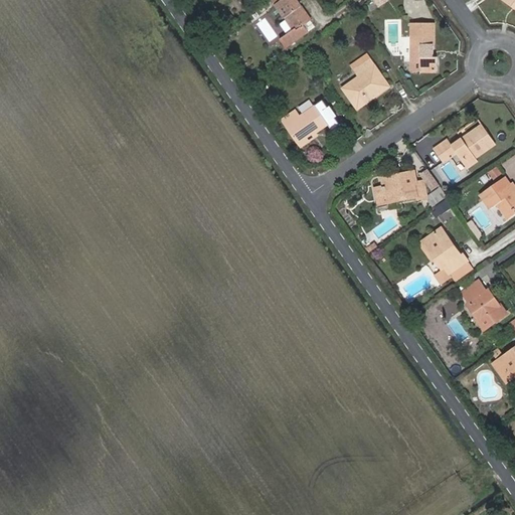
[(280,0),(275,4),(284,17),(286,16),(295,28),(293,29),(279,38),(285,47),(307,31),(303,25),(310,20),(296,0),(280,0)]
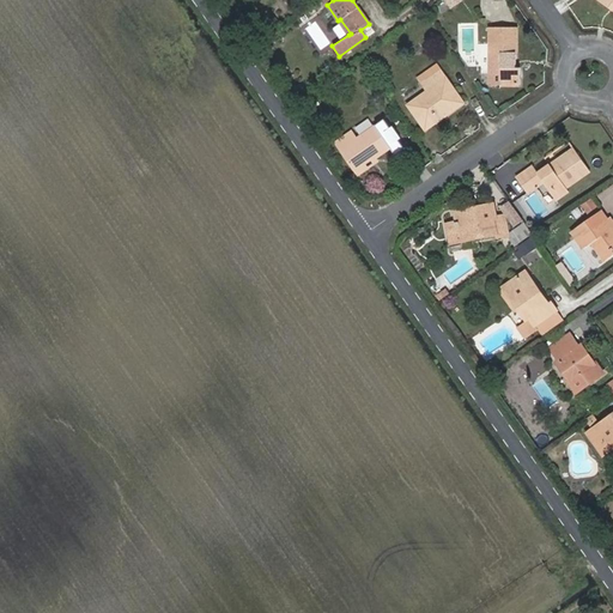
[(599,0),(612,10),(612,4),(607,0),(599,0)]
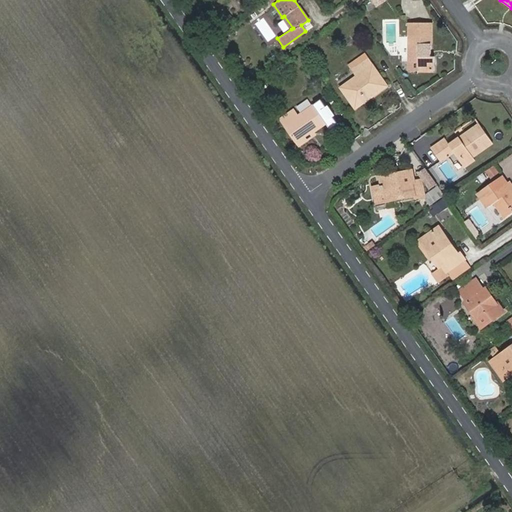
[(284,16),(282,17),(291,29),(293,28),(284,16)]
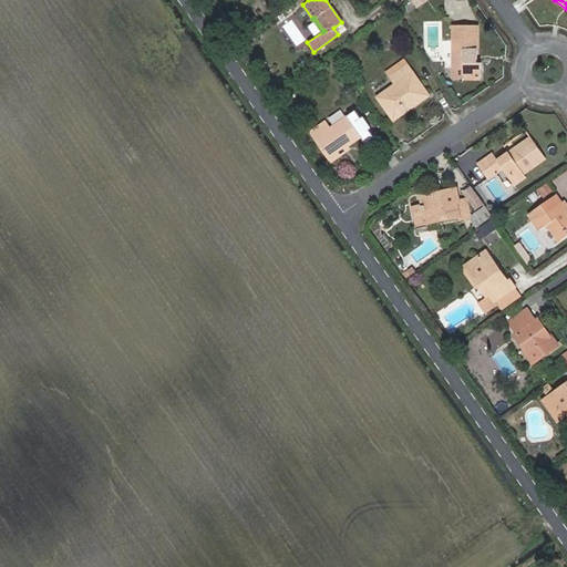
[(453,26),(453,68),(464,68),(464,79),(481,80),(481,63),(478,63),(477,26),(453,26)]
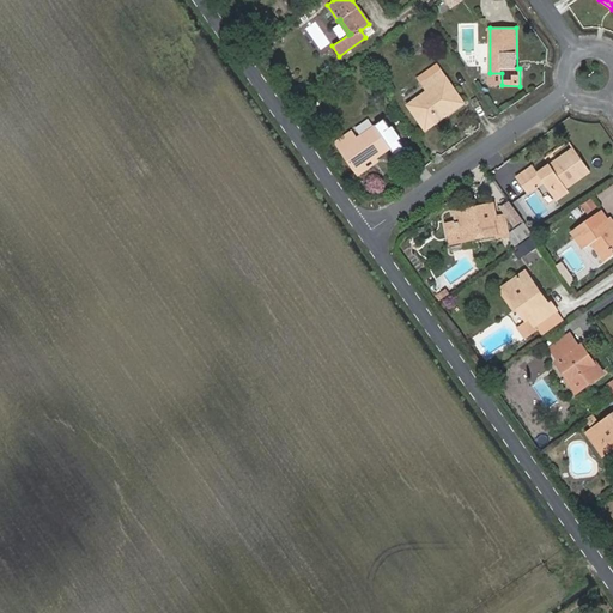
[(438,111),(443,119),(465,103),(441,70),(423,84),(428,91),(408,105),(420,123),(438,111)]
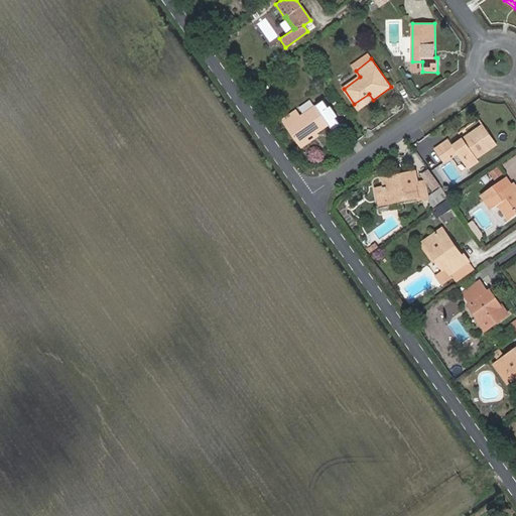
[(422,61),(412,61),(412,72),(422,72),(422,61)]
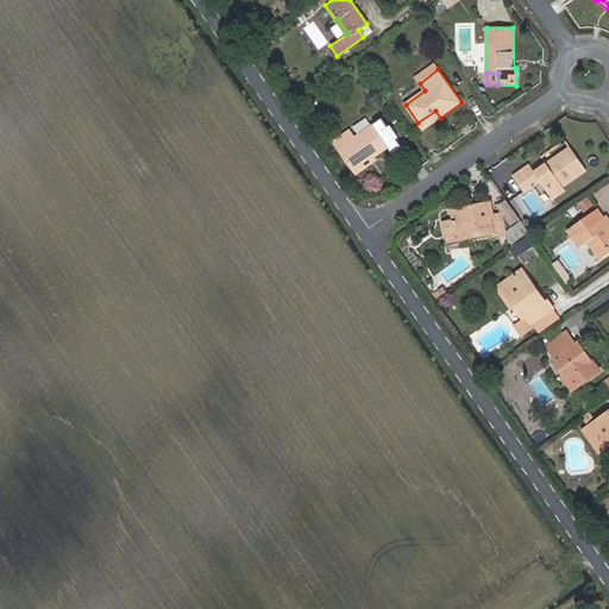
[(422,130),(440,118),(435,111),(418,123),(422,130)]
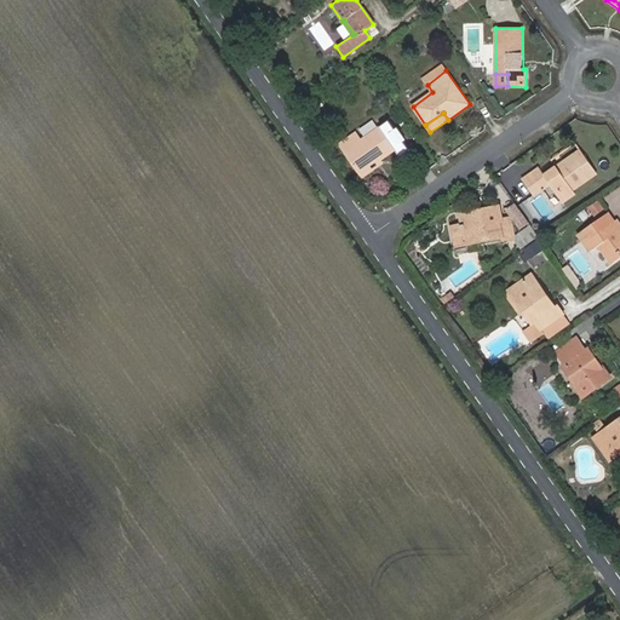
[(340,144),(359,171),(378,158),(380,161),(395,150),(380,128),(362,141),(356,133),(340,144)]
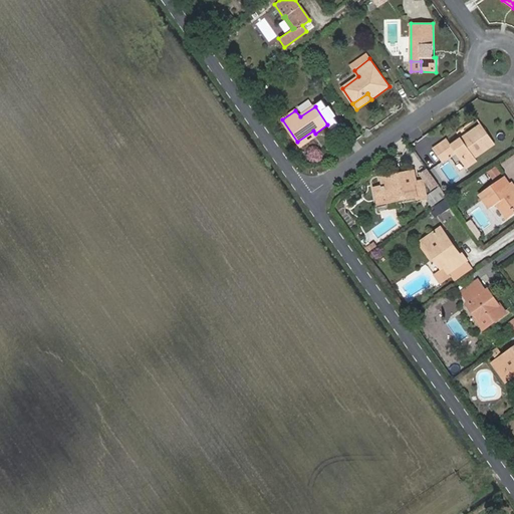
[(440,145),(449,158),(456,153),(466,168),(477,161),(475,158),(494,144),(481,124),(452,146),(448,140),(440,145)]
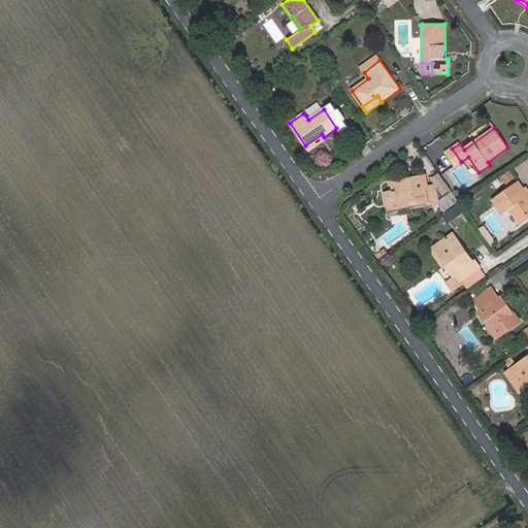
[(322,134),(305,145),(309,151),(325,139),(324,137),(322,134)]
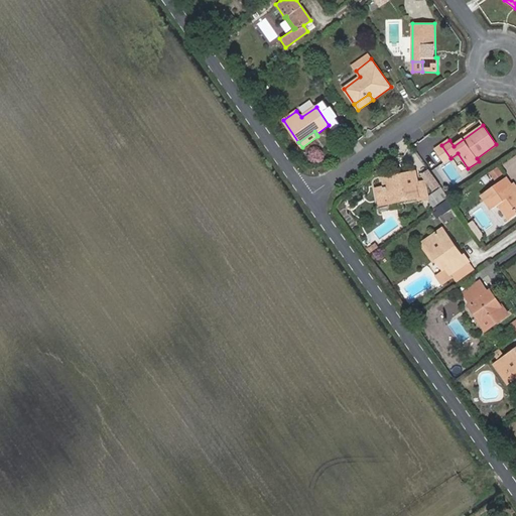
[(444,163),(450,158),(441,145),(434,150),(444,163)]
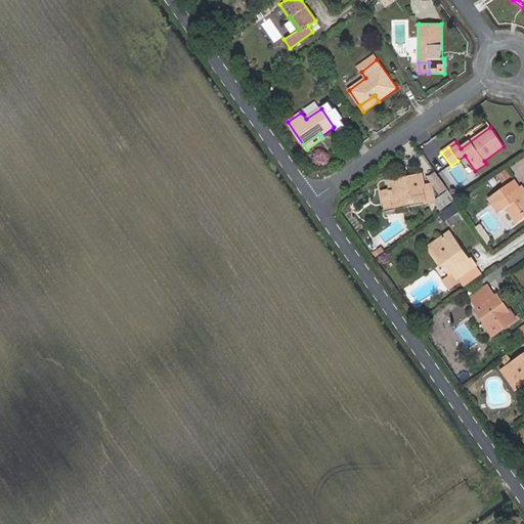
[(391,190),(394,207),(425,201),(426,205),(436,203),(432,184),(425,185),(423,175),(389,181),(391,190)]
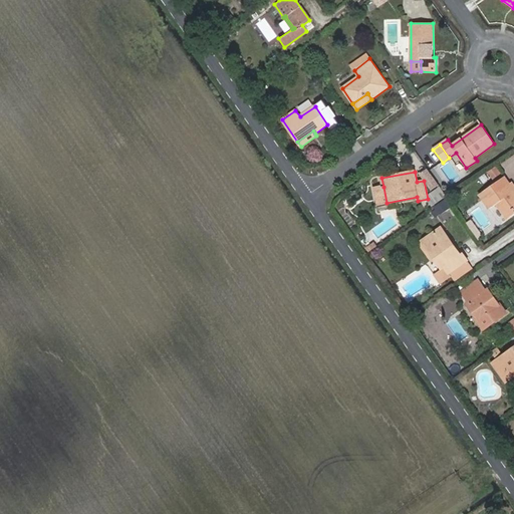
[(513,191),(509,185),(504,177),(479,194),(490,209),(497,205),(507,220),(513,214),(513,191)]
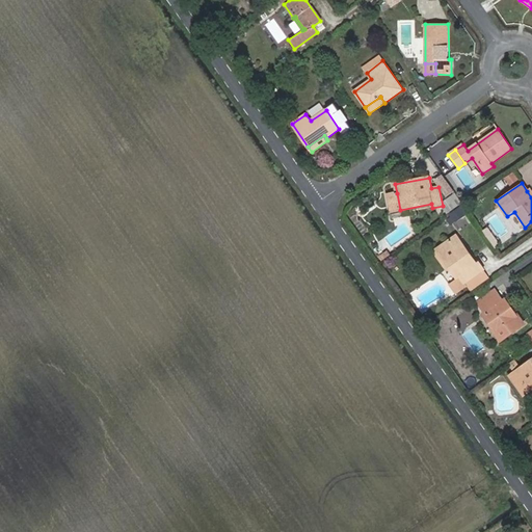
[(391,212),(400,210),(397,193),(388,194),(391,212)]
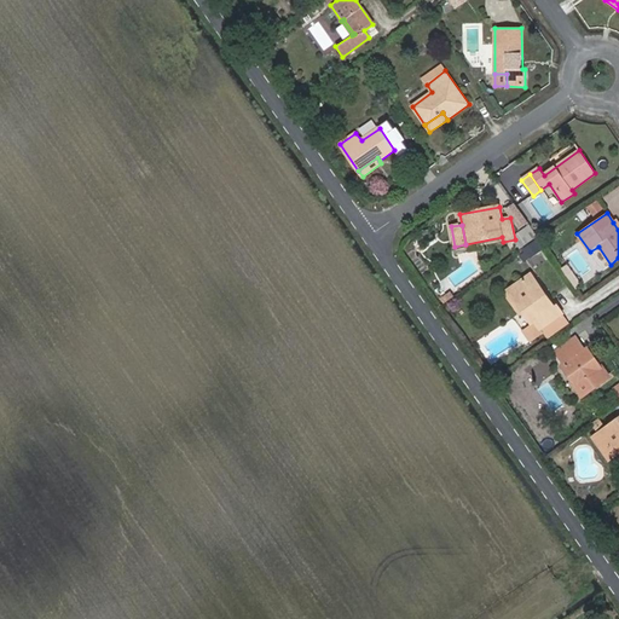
[(532,231),(520,239),(524,246),(536,237),(532,231)]
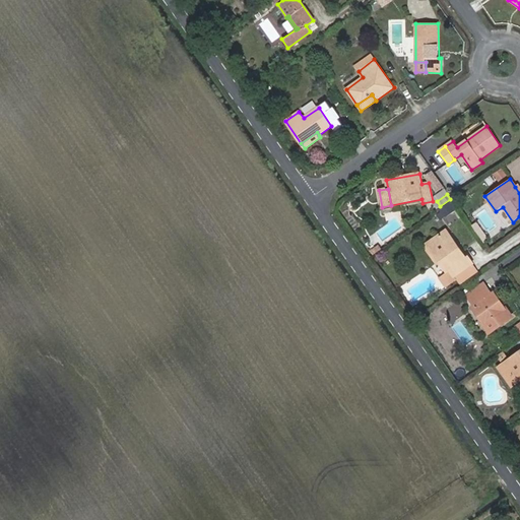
[(443,216),(460,206),(456,199),(439,209),(443,216)]
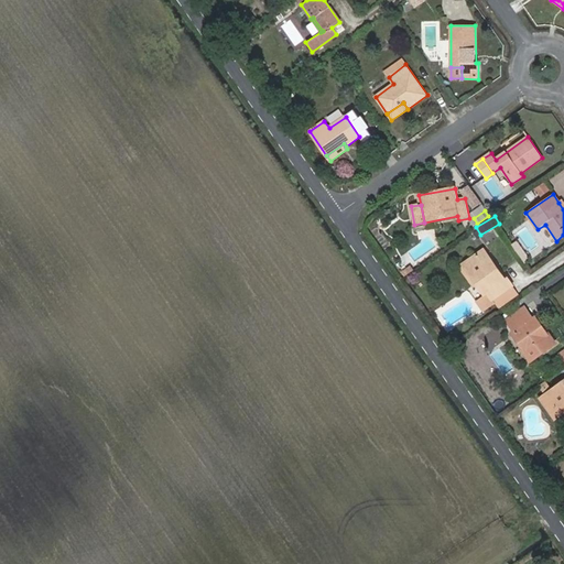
[(484,250),(468,262),(484,284),(479,288),(485,295),(489,292),(495,300),(511,288),(513,286),(508,279),(506,280),(484,250)]
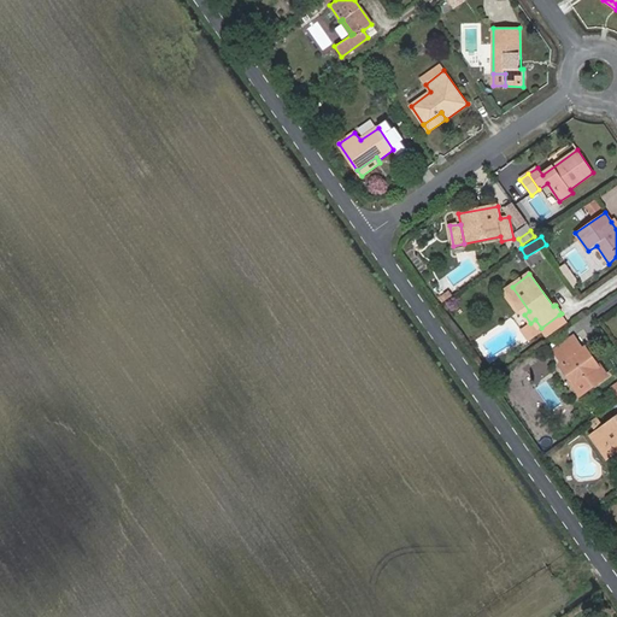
[(529,311),(512,287),(507,289),(524,315),(529,311)]
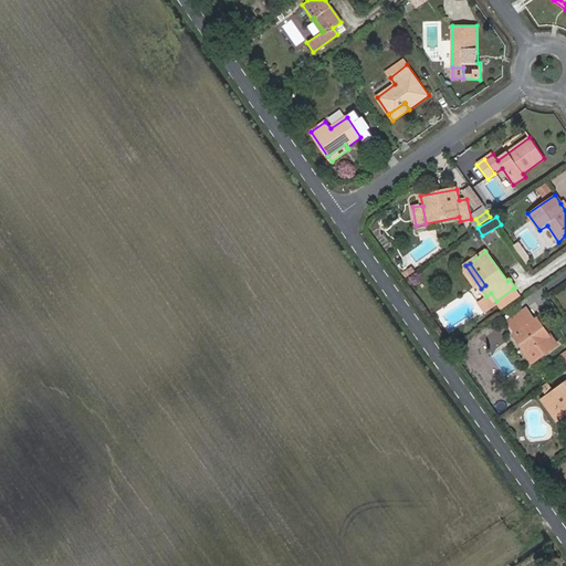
[(404,273),(407,278),(413,273),(410,269),(404,273)]
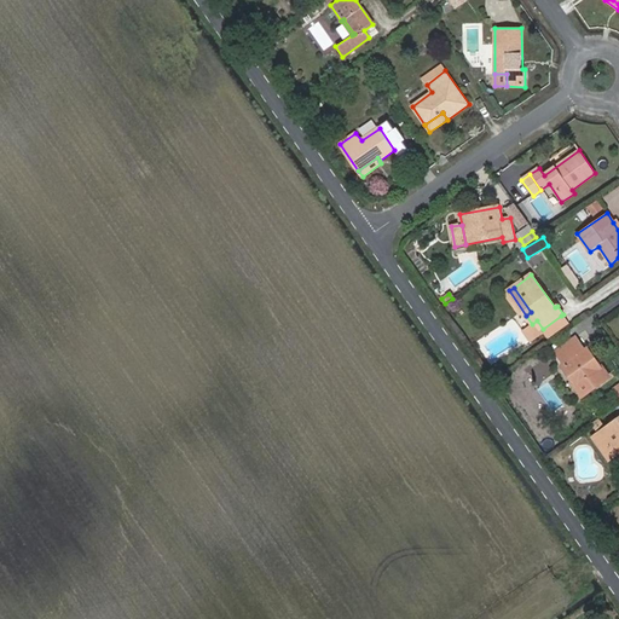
[(567,324),(561,316),(543,329),(549,337),(567,324)]
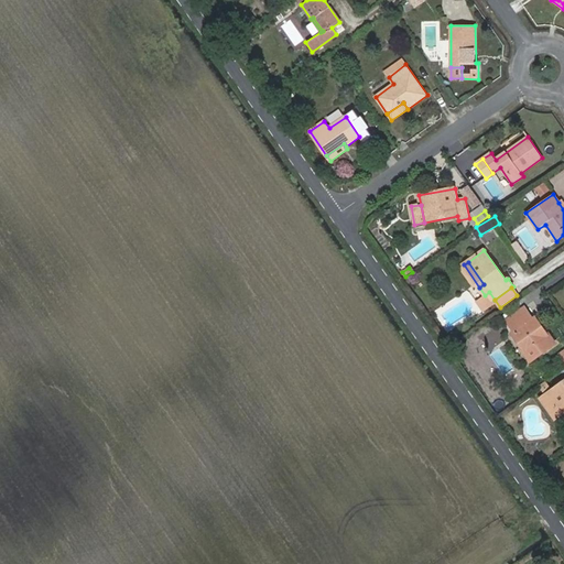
[(508,321),(511,326),(529,314),(525,308),(508,321)]
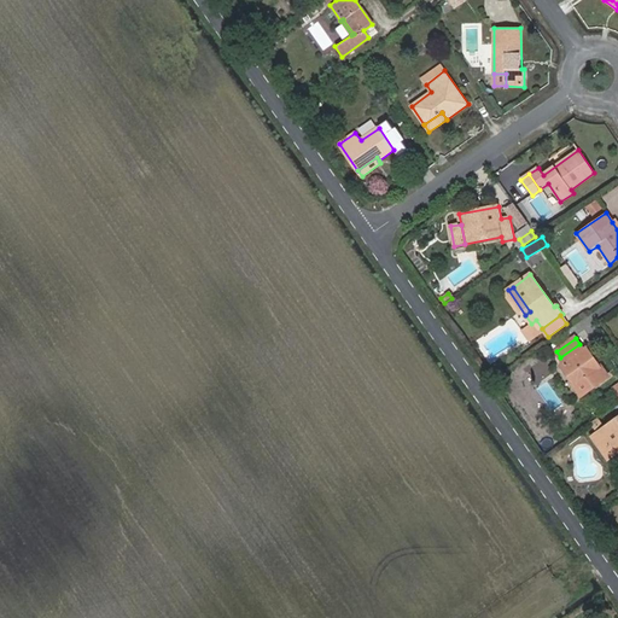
[(563,366),(576,385),(578,383),(586,394),(607,378),(587,349),(584,351),(579,344),(560,357),(565,365),(563,366)]
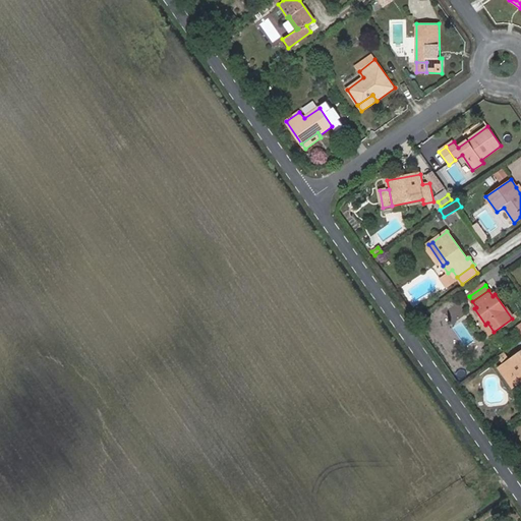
[(487,323),(485,325),(491,333),(494,332),(487,323)]
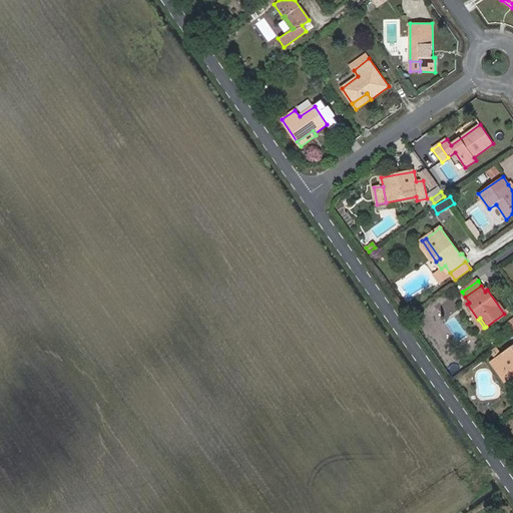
[(512,347),(497,359),(507,375),(512,370),(512,347)]
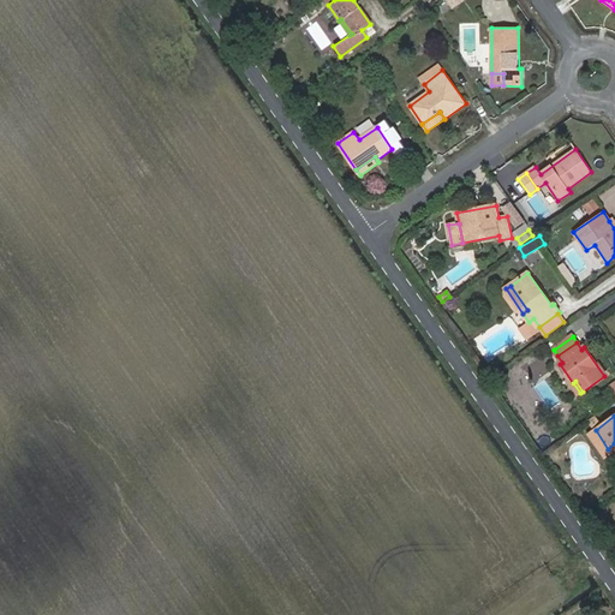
[(614,443),(608,449),(596,430),(590,435),(605,457),(614,449),(614,443)]
